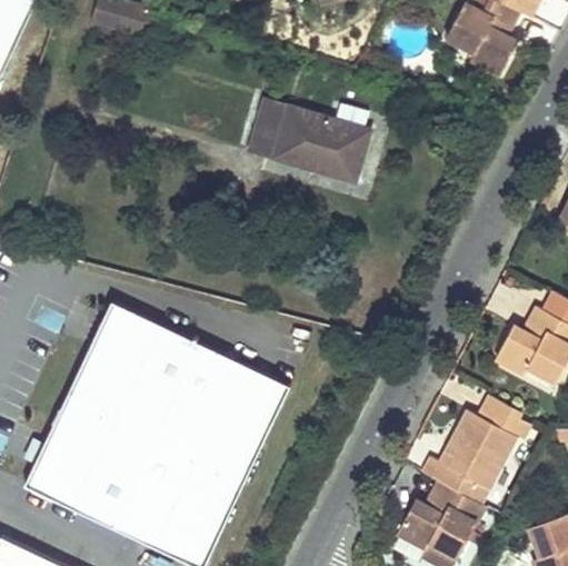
[(0,76),(36,0),(0,0),(0,76)]
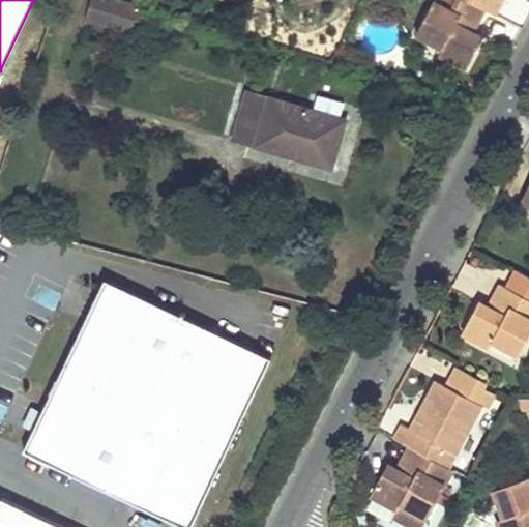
[(137,8),(106,0),(91,0),(86,20),(129,32),(133,22),(137,8)]
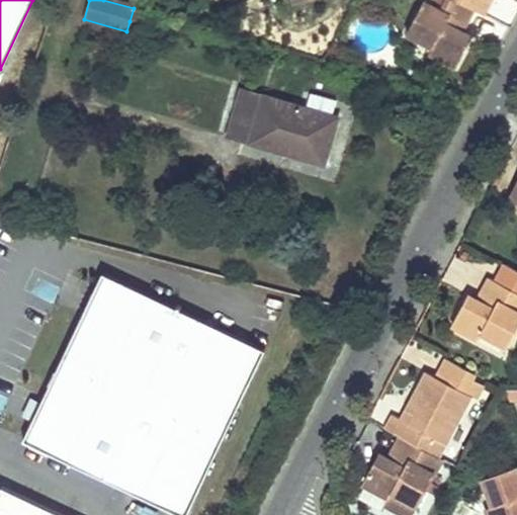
[(427,53),(452,67),(468,37),(459,32),(454,30),(458,22),(463,25),(471,10),(453,0),(443,0),(438,11),(422,2),(405,33),(430,48),(427,53)]
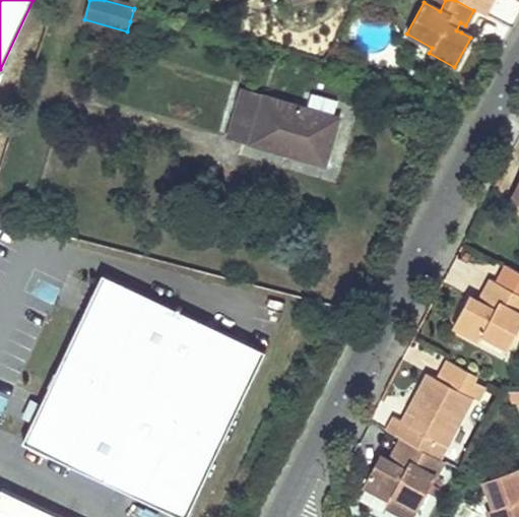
[(455,0),(473,10),(481,14),(489,2),(484,0),(455,0)]
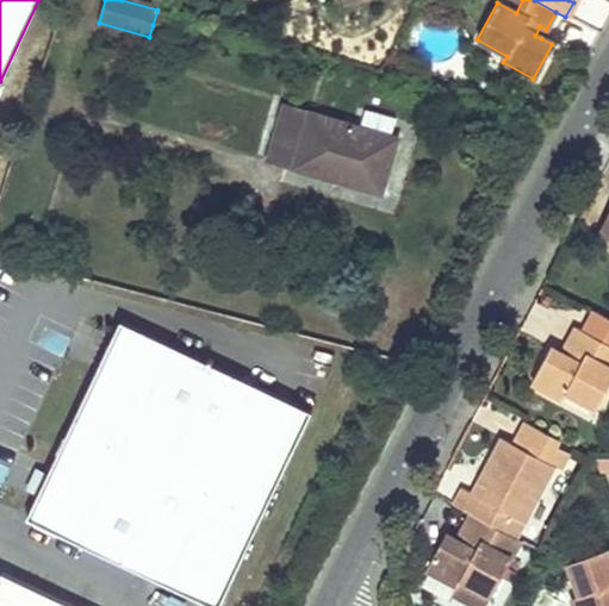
[(157,10),(153,25),(161,29),(166,12),(157,10)]
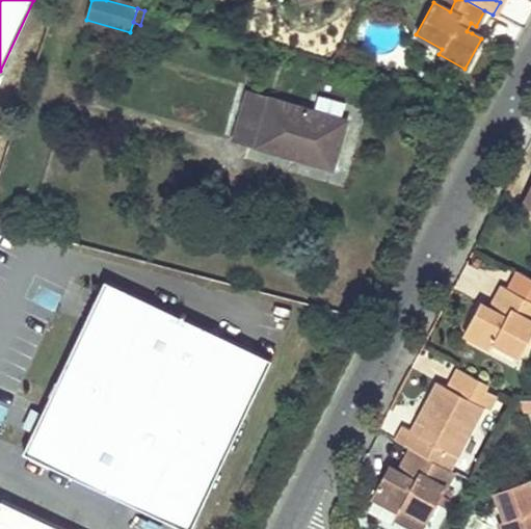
[(467,31),(472,33),(476,26),(471,23),(467,31)]
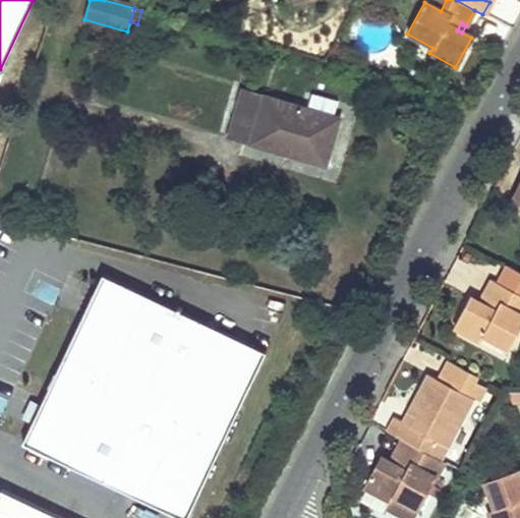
[(325,166),(339,120),(241,94),(229,138),(325,166)]
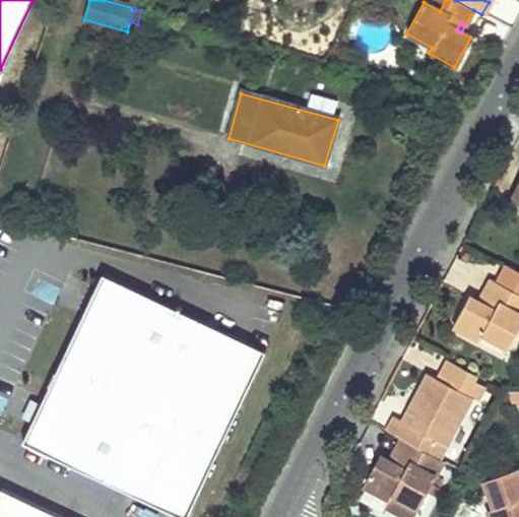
[(518,181),(508,202),(518,207),(518,181)]
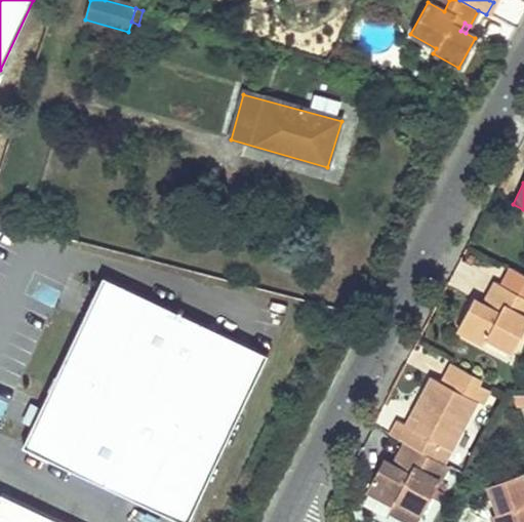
[(276,202),(279,192),(264,189),(260,199),(276,202)]
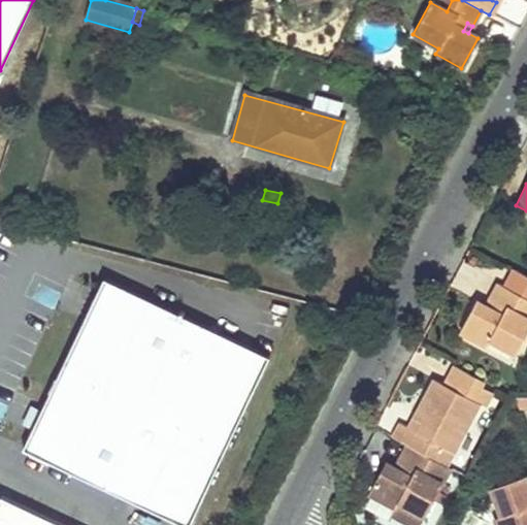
[(504,289),(526,300),(526,283),(512,275),(504,289)]
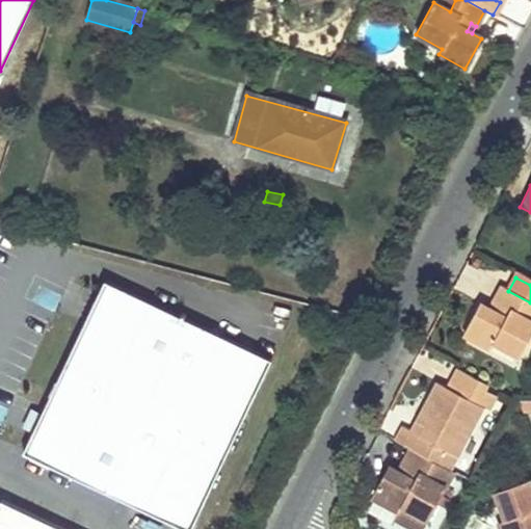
[(62,369),(226,446),(266,361),(103,283),(62,369)]
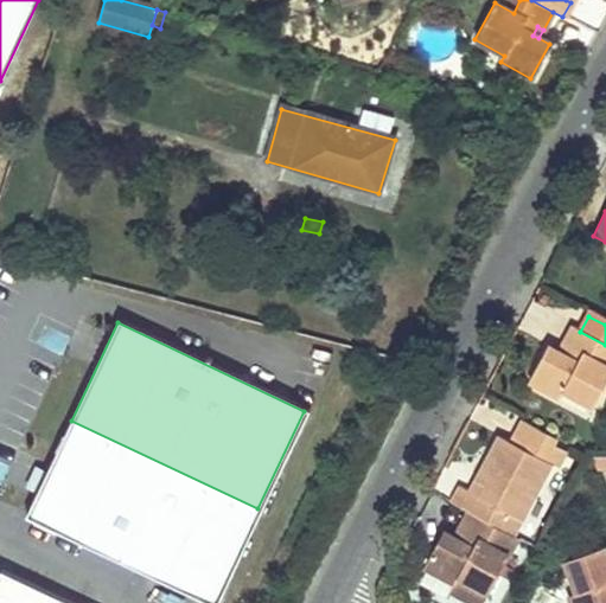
[(547,348),(528,384),(560,401),(563,393),(592,409),(605,383),(605,345),(580,332),(571,327),(561,346),(568,351),(563,358),(556,354),(547,348)]
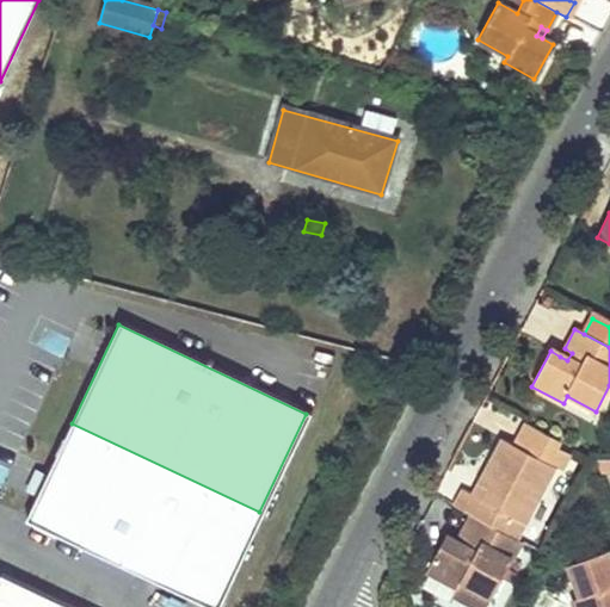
[(565,348),(560,357),(567,360),(572,353),(565,348)]
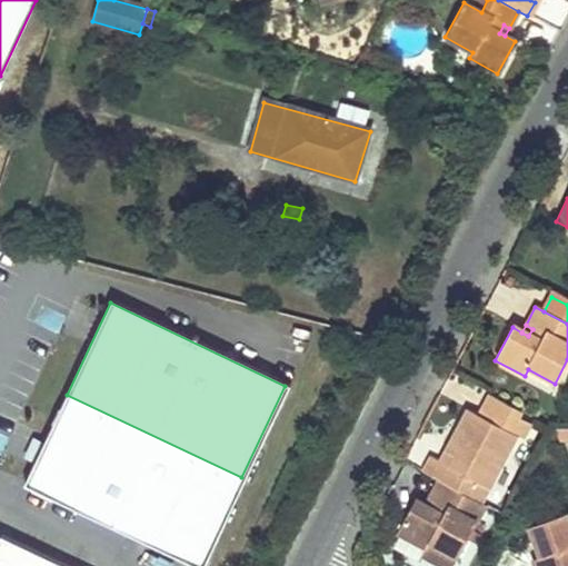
[(241,477),(67,395),(22,486),(191,565),(199,565),(241,477)]
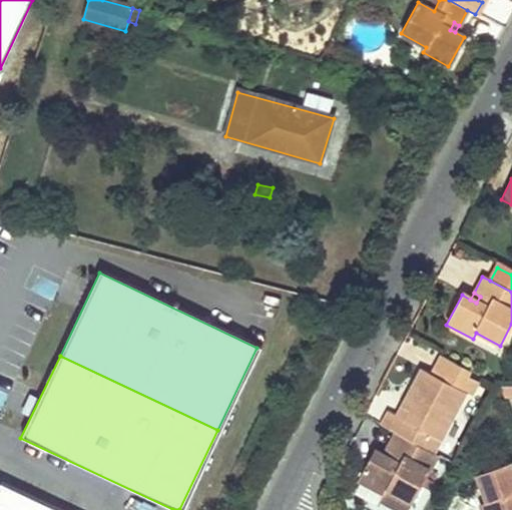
[(399,409),(408,414),(404,422),(395,417),(387,431),(394,435),(431,454),(463,395),(470,398),(477,385),(468,380),(471,376),(439,359),(429,376),(419,371),(399,409)]
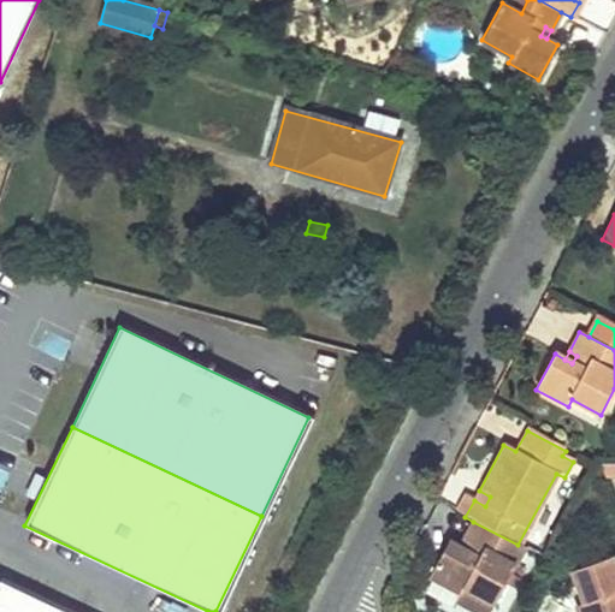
[(614,476),(614,470),(601,470),(601,486),(614,486),(614,476)]
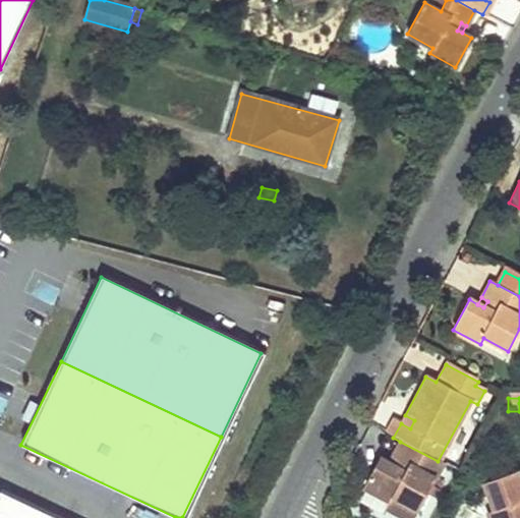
[(405,415),(401,423),(410,428),(414,420),(405,415)]
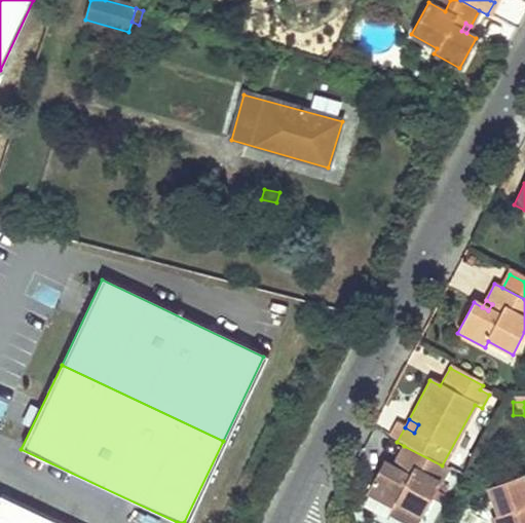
[(365,494),(392,510),(388,518),(397,522),(420,522),(449,470),(442,465),(404,446),(396,461),(403,464),(399,473),(391,469),(381,463),(365,494)]
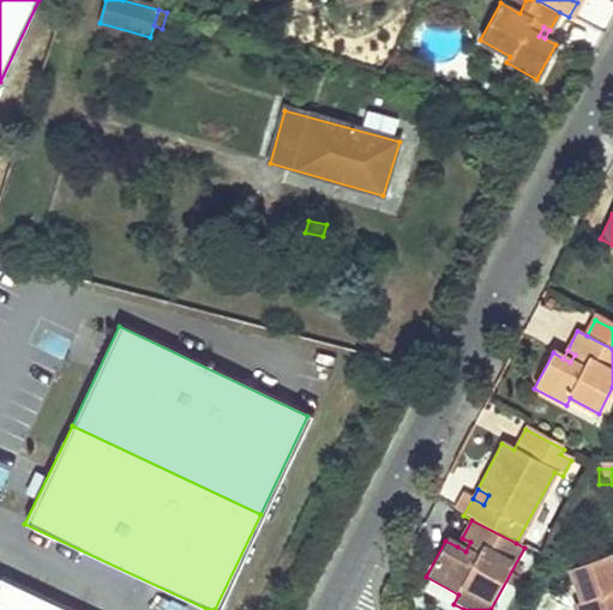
[(462,538),(457,547),(466,551),(470,542),(462,538)]
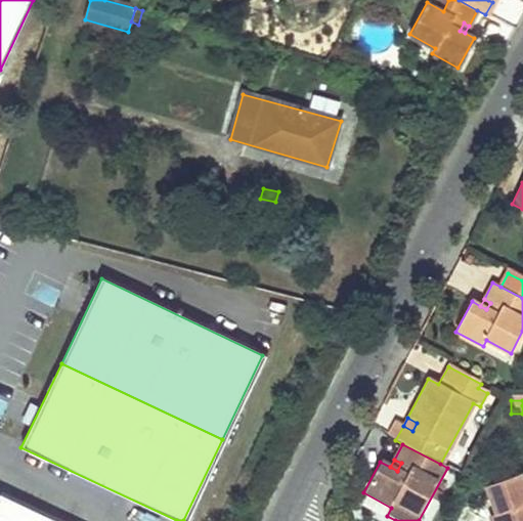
[(522,520),(522,484),(519,474),(484,486),(494,516),(487,518),(488,520),(522,520)]
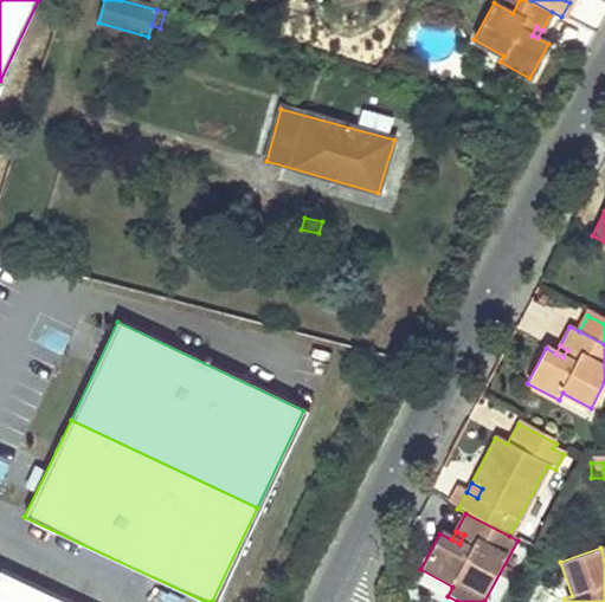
[(63,601),(0,571),(0,601),(63,601)]
